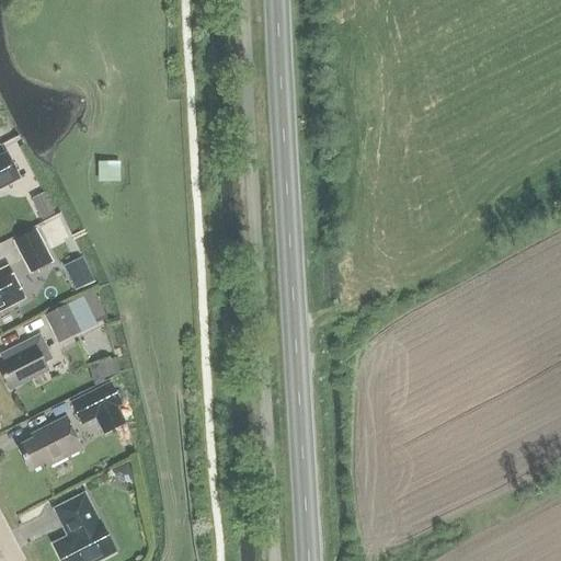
[(0,155),(0,190),(21,180),(7,152),(0,155)]
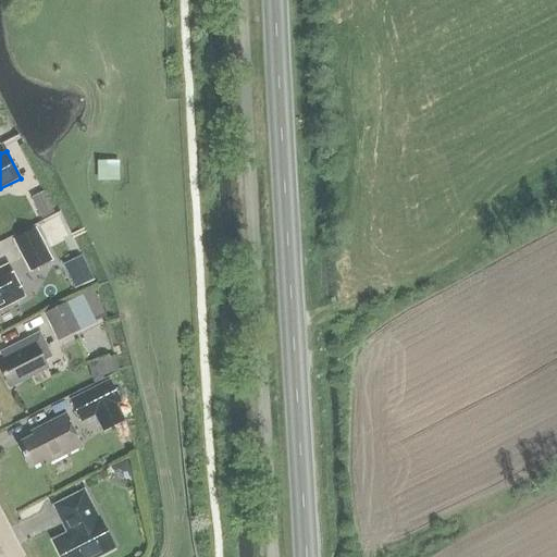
[(124,159),(104,160),(106,178),(125,177),(124,159)]
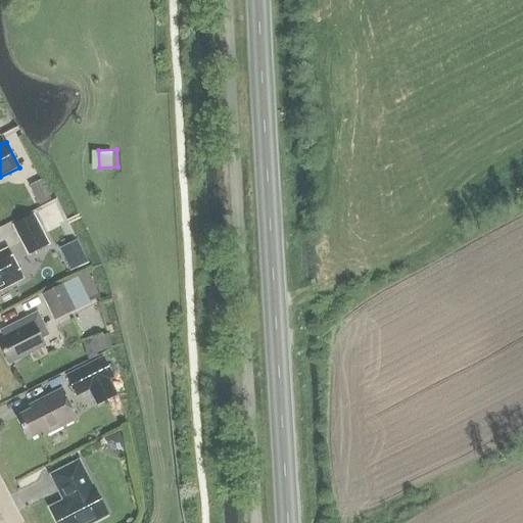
[(43,210),(56,242),(69,237),(56,205),(43,210)]
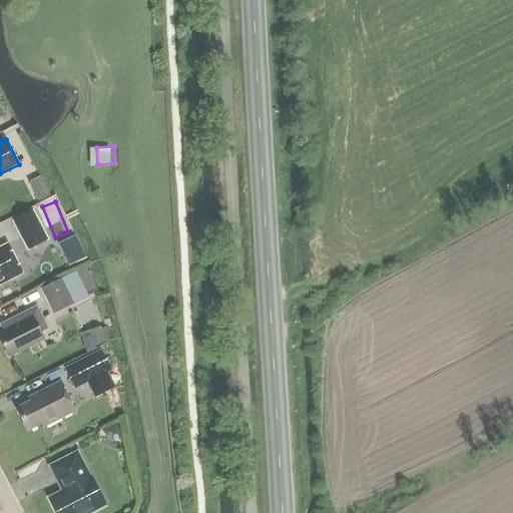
[(33,209),(11,220),(27,251),(48,240),(33,209)]
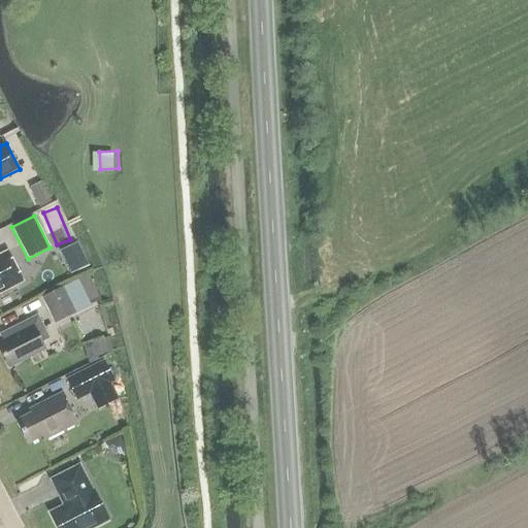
[(0,254),(15,249),(11,240),(0,244),(0,254)]
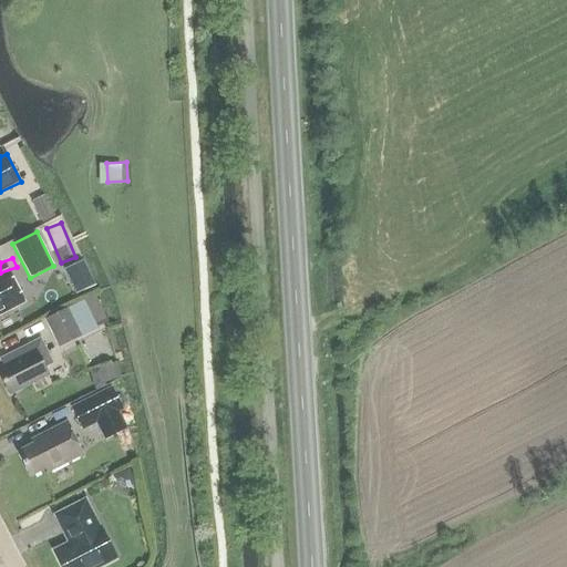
[(8,271),(0,275),(0,316),(24,303),(8,271)]
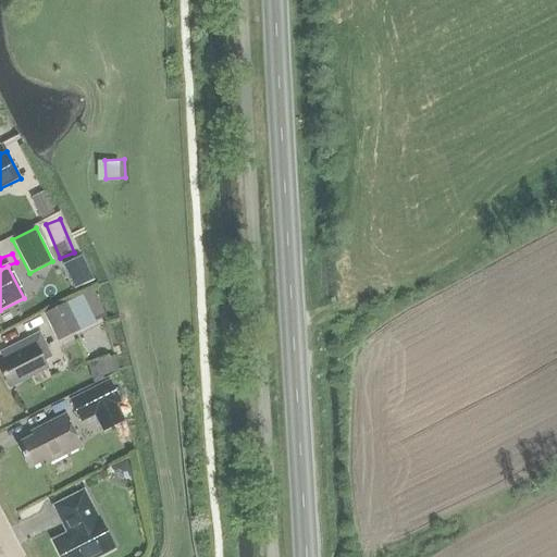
[(45,314),(58,342),(82,330),(69,302),(45,314)]
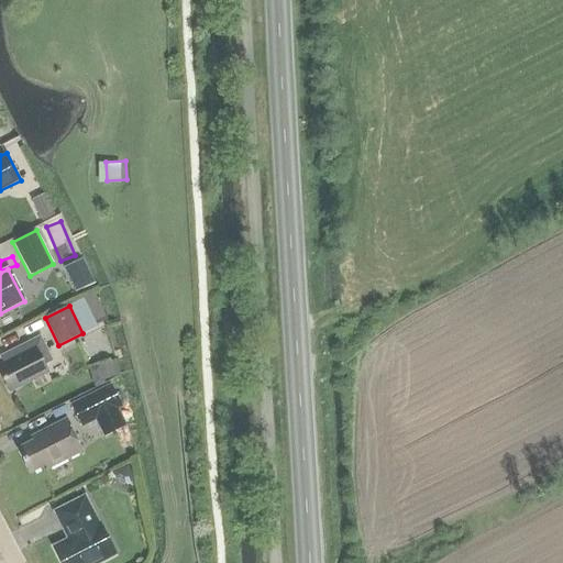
[(47,373),(44,365),(52,361),(40,338),(4,355),(8,363),(0,366),(0,374),(9,393),(47,373)]
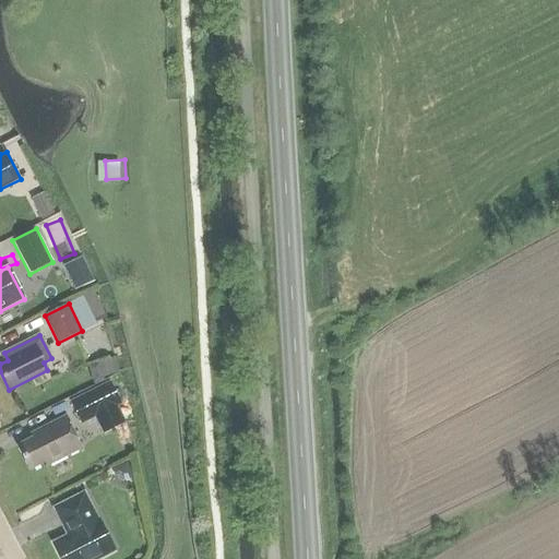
[(115,358),(99,363),(103,377),(118,373),(119,372),(115,358)]
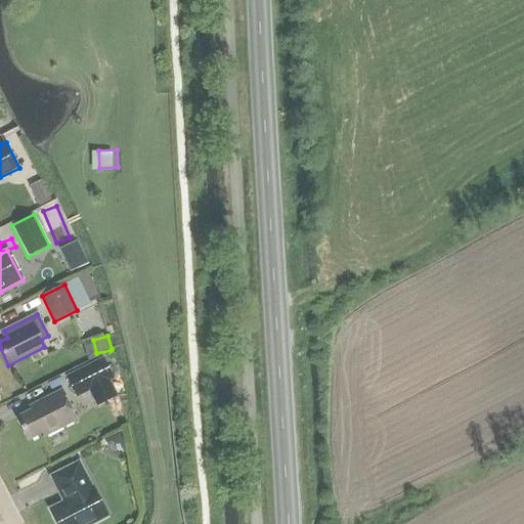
[(76,398),(88,392),(96,408),(118,397),(110,381),(115,379),(103,357),(64,376),(76,398)]
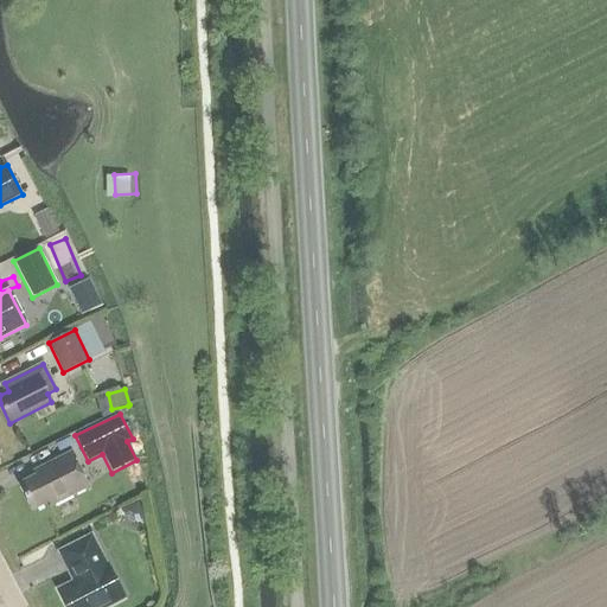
[(88,487),(71,453),(44,467),(46,471),(19,485),(32,510),(49,502),(51,506),(88,487)]
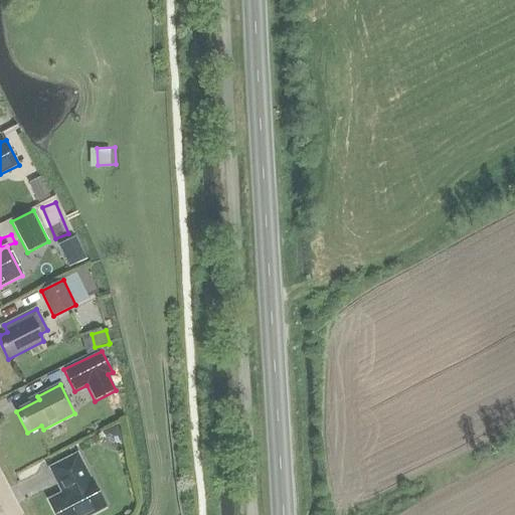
[(92,514),(105,508),(91,480),(77,455),(49,469),(58,487),(60,489),(62,489),(64,493),(48,501),(55,514),(92,514)]
